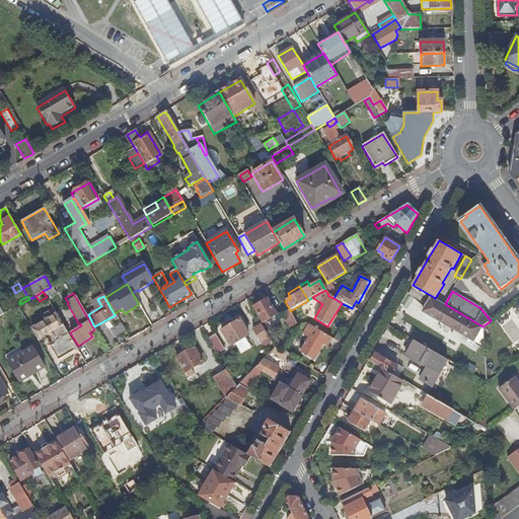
[(483,326),(445,304),(435,298),(432,296),(424,311),(484,346),(483,326)]
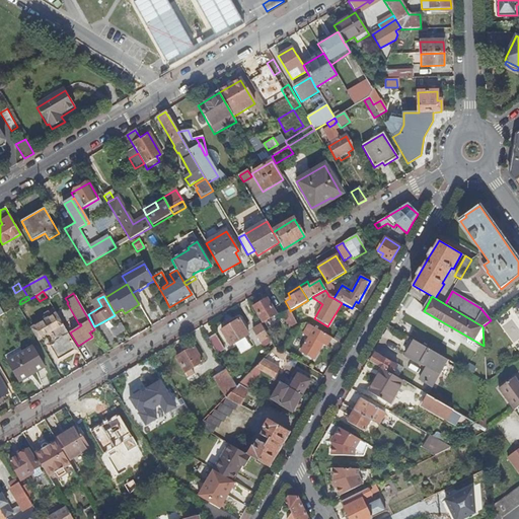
[(276,315),(267,300),(253,308),(263,322),(266,321),(274,316),(276,315)]
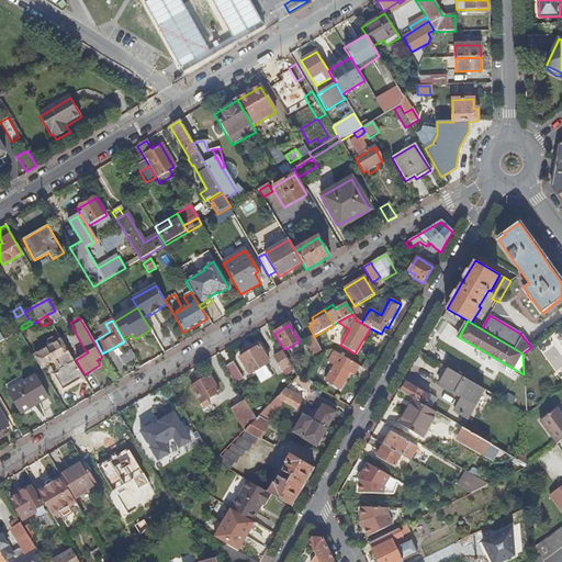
[(52,348),(62,341),(58,335),(47,341),(52,348)]
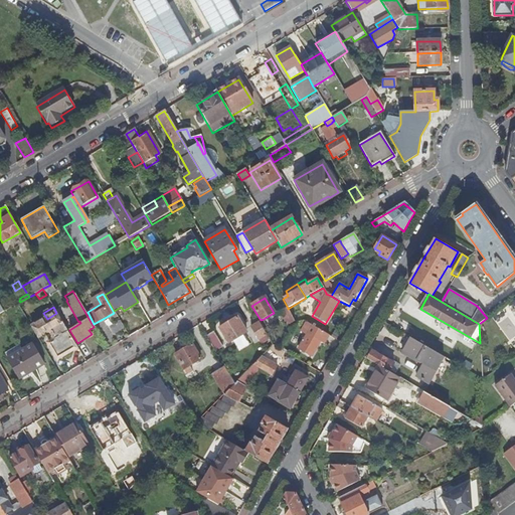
[(288,309),(288,308),(280,312),(287,326),(295,322),(288,309)]
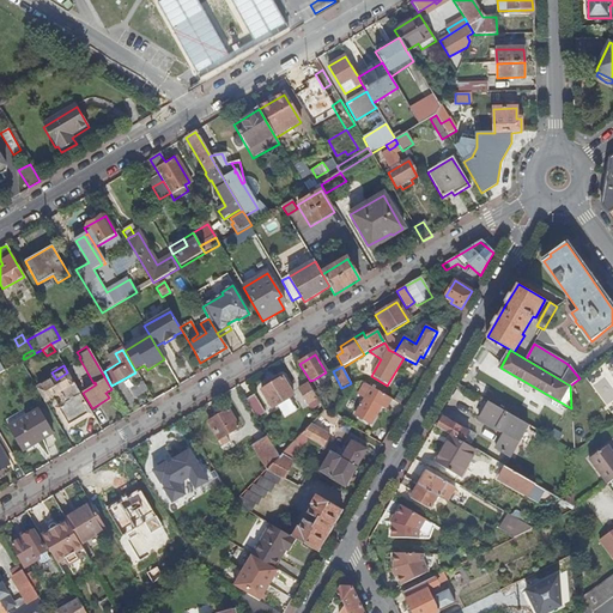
[(41,388),(48,399),(56,394),(61,395),(64,400),(64,402),(64,405),(64,406),(58,410),(68,428),(89,416),(83,405),(85,404),(67,372),(56,380),(41,388)]
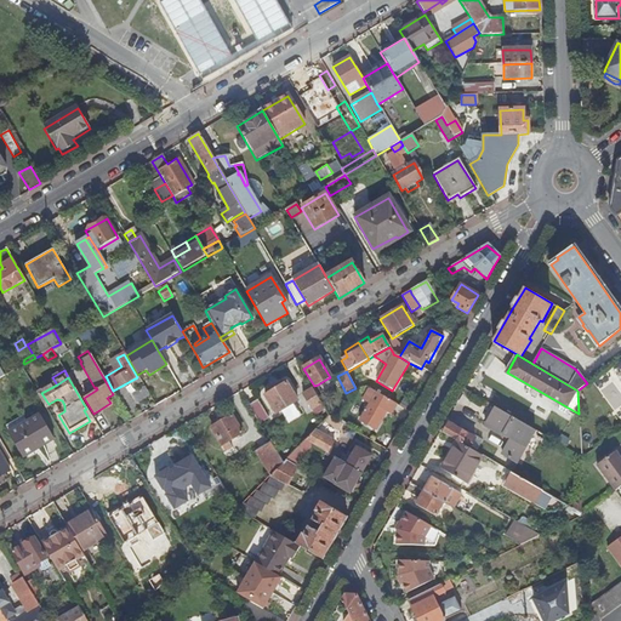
[(328,379),(318,385),(322,393),(332,387),(328,379)]
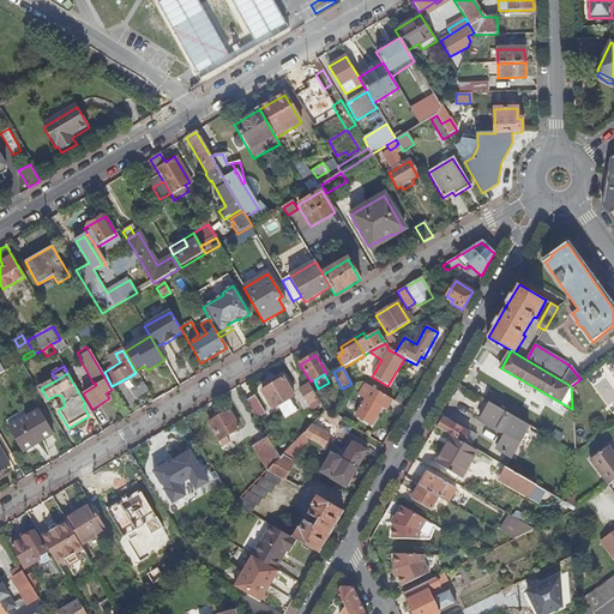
[(272,410),(294,398),(283,380),(263,392),(272,410)]
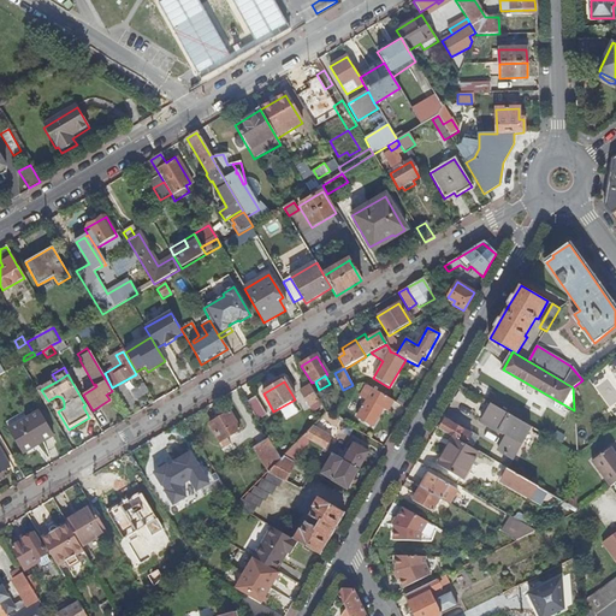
[(136,400),(148,392),(144,385),(132,392),(136,400)]
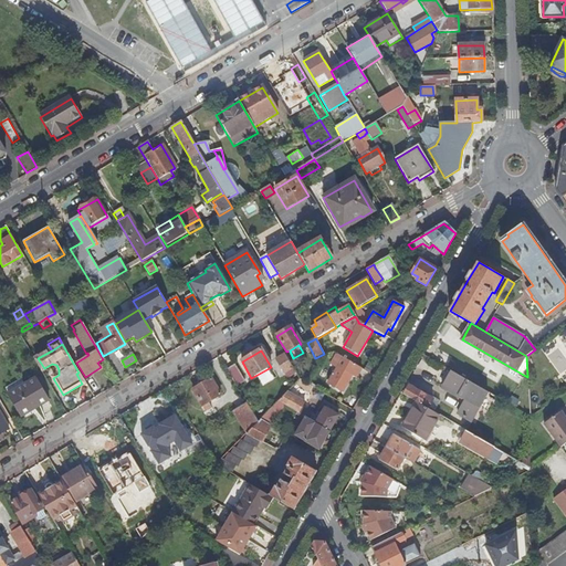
[(294,369),(285,355),(275,360),(287,379),(296,374),(294,369)]
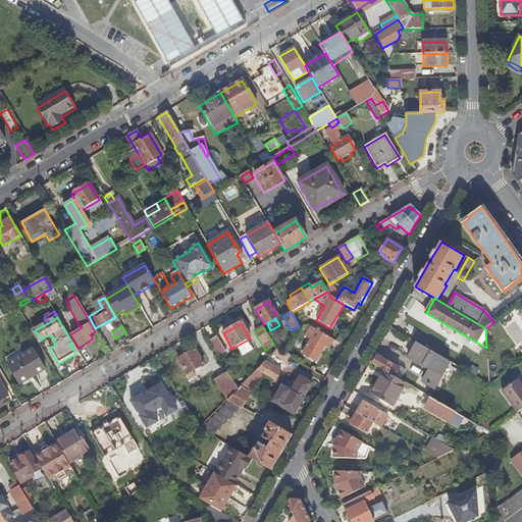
[(32,332),(37,342),(41,340),(35,330),(32,332)]
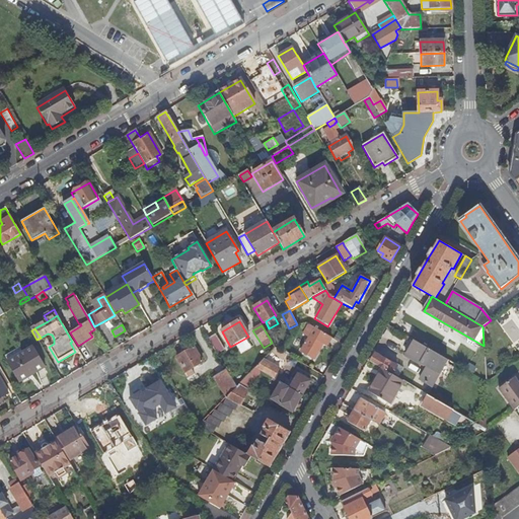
[(325,347),(330,339),(313,328),(300,353),(314,361),(323,345),(325,347)]
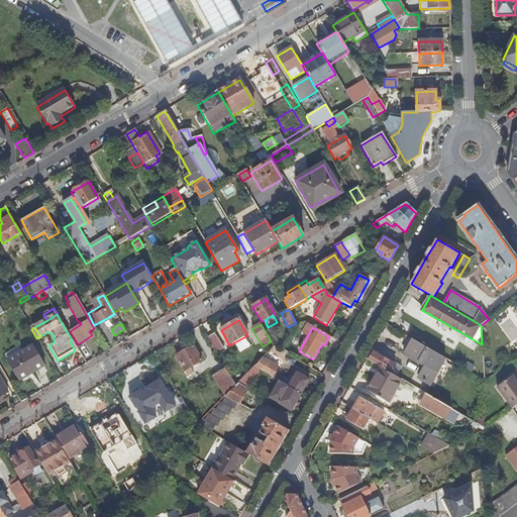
[(215,333),(207,338),(216,353),(224,348),(215,333)]
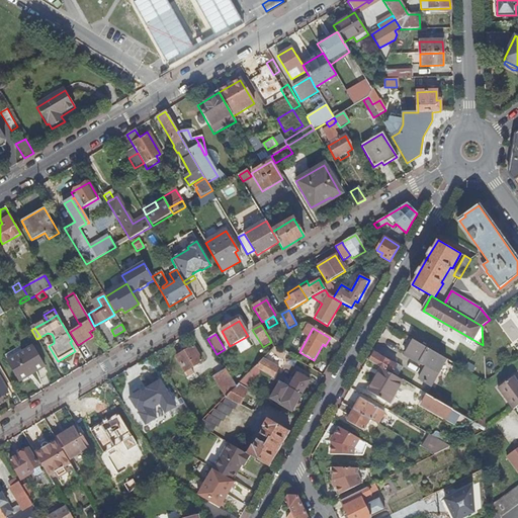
[(431,385),(445,358),(414,340),(405,354),(420,363),(421,361),(426,365),(419,378),(431,385)]
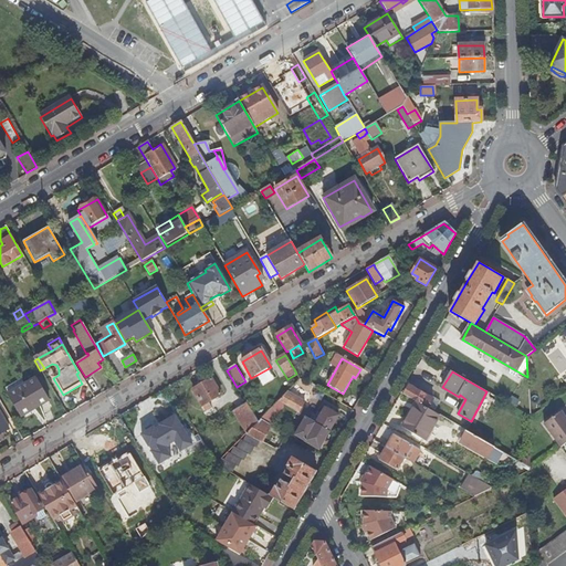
[(35,379),(23,386),(8,396),(7,396),(20,417),(48,400),(35,379)]
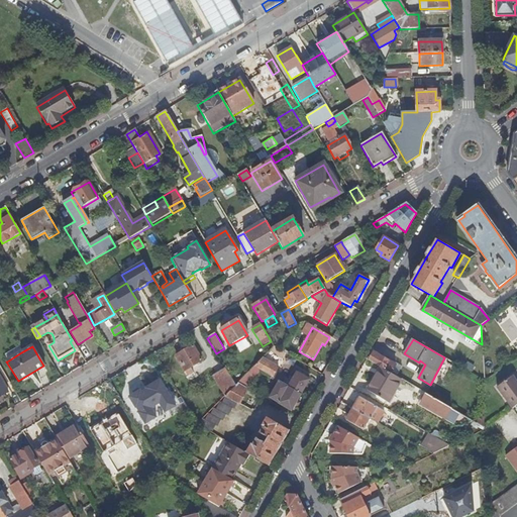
[(189,369),(202,362),(193,346),(176,356),(185,372),(187,376),(191,374),(189,369)]
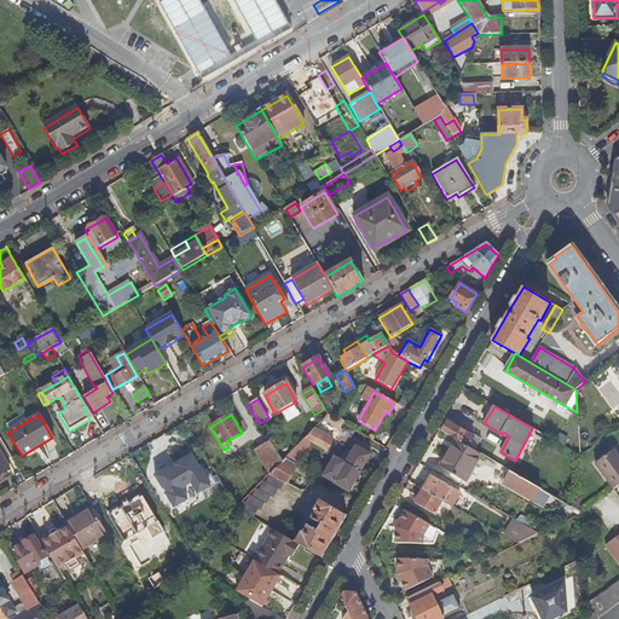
[(9,433),(25,422),(22,416),(5,426),(9,433)]
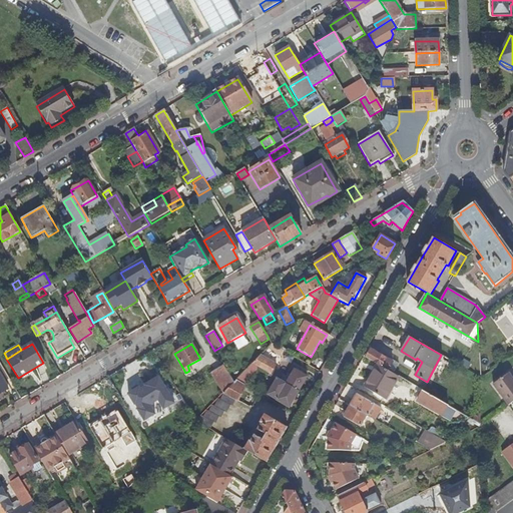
[(370,350),(366,358),(379,365),(388,371),(389,369),(393,363),(388,361),(370,350)]
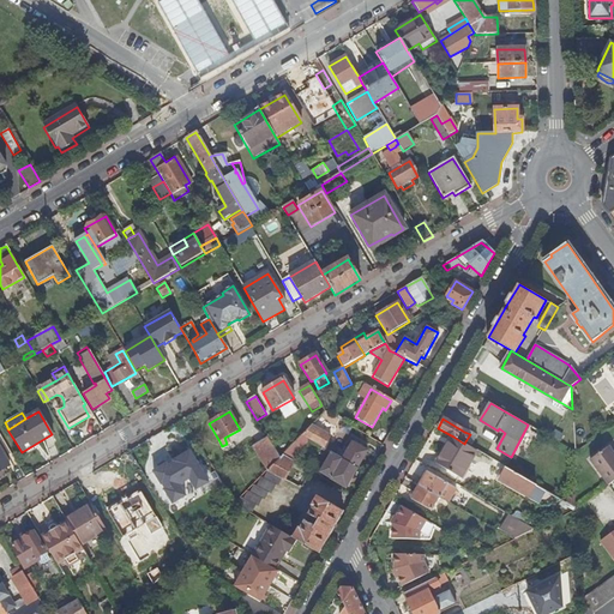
[(330,438),(312,427),(301,437),(323,450),(330,438)]
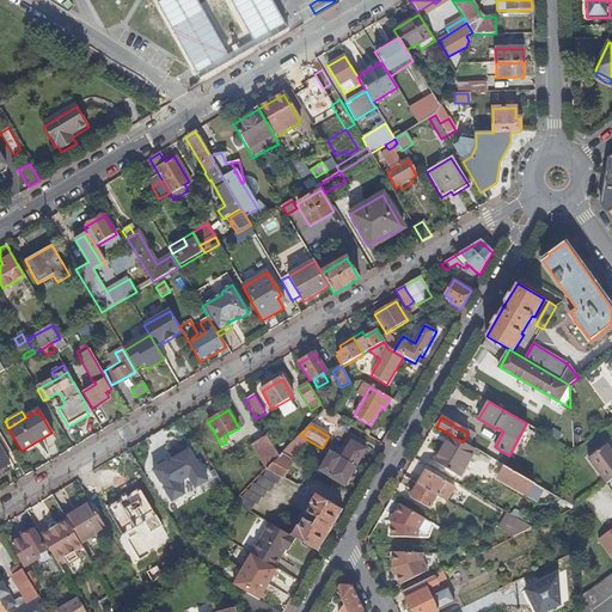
[(465,427),(463,430),(469,433),(464,440),(470,444),(476,433),(465,427)]
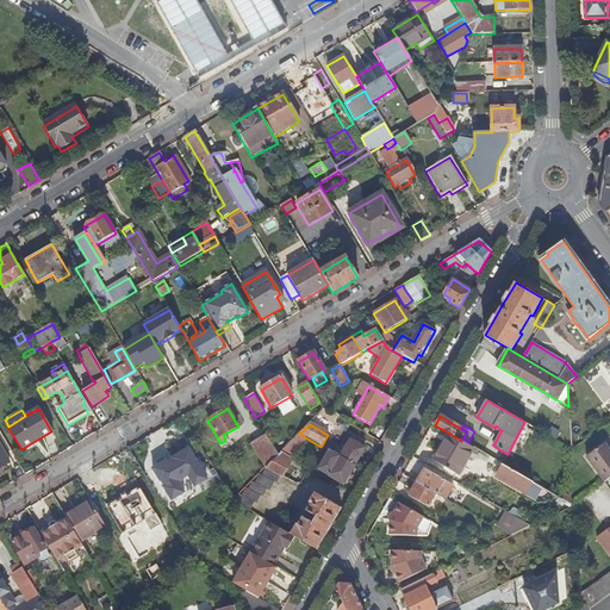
[(278,455),(266,434),(250,444),(265,468),(278,455)]
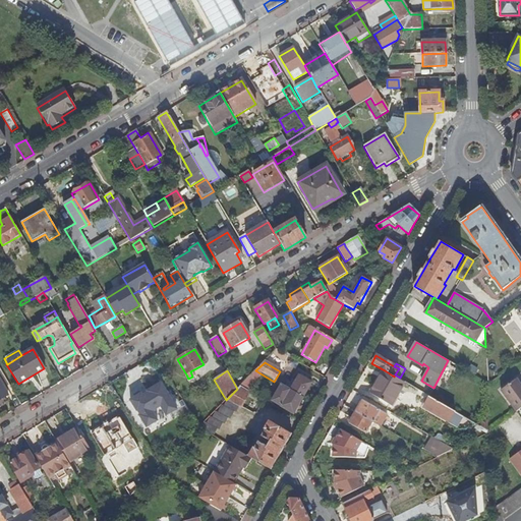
[(394,377),(385,370),(370,394),(391,406),(405,383),(394,377)]
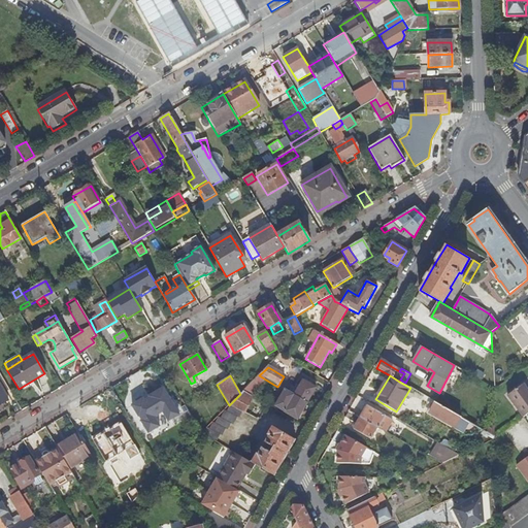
[(294,396),(306,403),(316,389),(303,382),(294,396)]
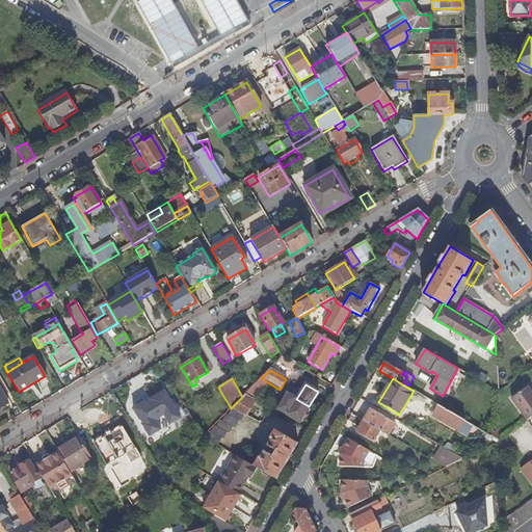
[(511,398),(527,420),(531,416),(531,393),(527,387),(511,398)]
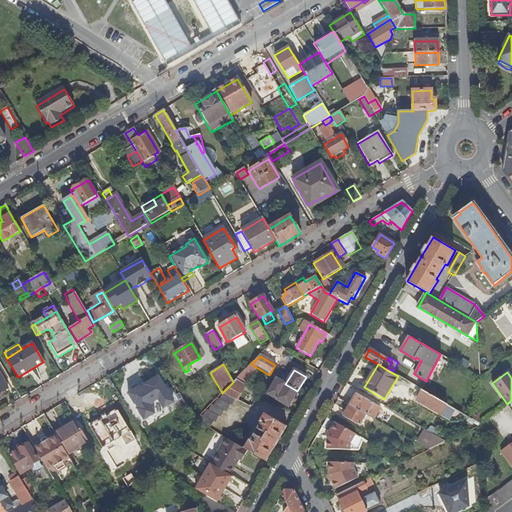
[(288,407),(297,391),(285,384),(276,378),(267,394),(288,407)]
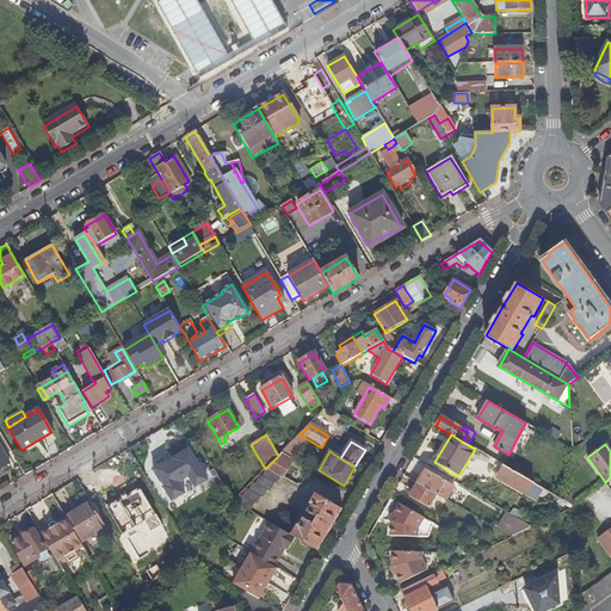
[(289,463),(291,460),(282,454),(278,456),(265,469),(266,469),(281,476),(283,477),(290,463),(289,463)]
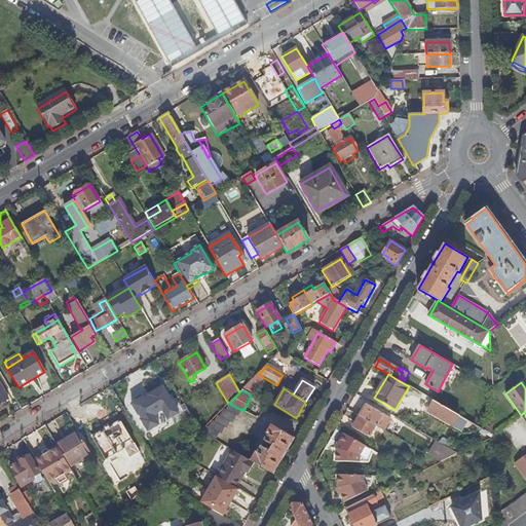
[(146,399),(144,395),(127,404),(140,423),(147,418),(150,423),(162,417),(159,412),(167,407),(158,391),(146,399)]
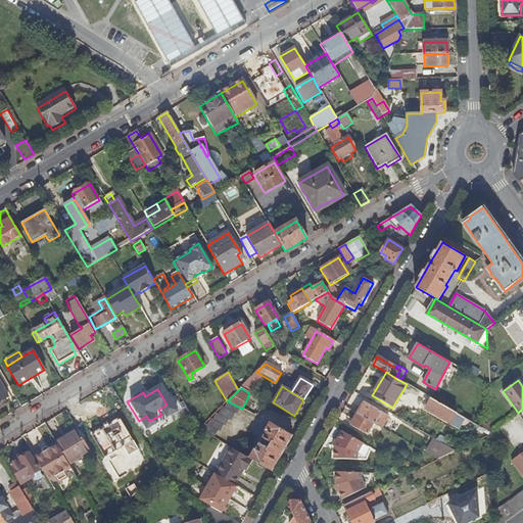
[(450,423),(456,413),(431,398),(427,405),(425,402),(423,408),(450,423)]
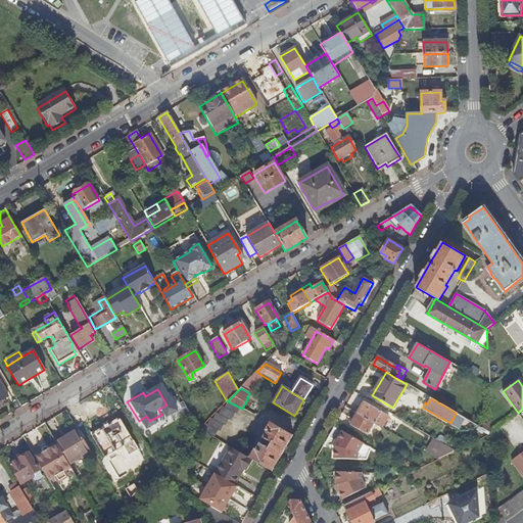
[(237,415),(240,408),(228,401),(225,409),(223,408),(219,415),(217,414),(214,420),(211,420),(208,426),(206,425),(203,431),(215,437),(219,431),(220,432),(224,426),(225,426),(229,420),(231,421),(235,414),(237,415)]
